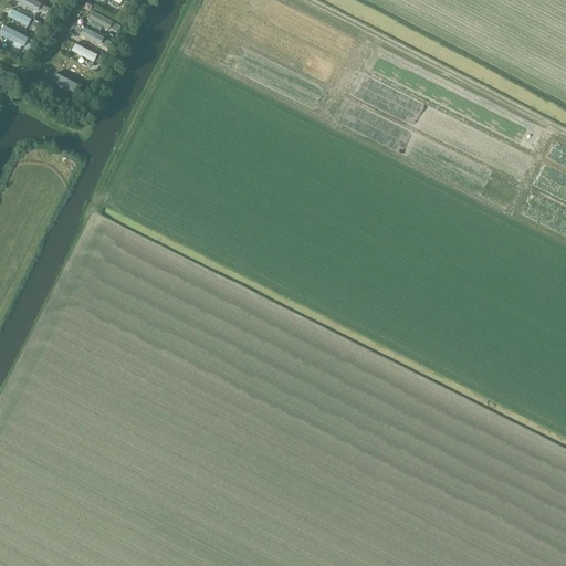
[(31,18),(11,8),(8,16),(27,25),(31,18)]
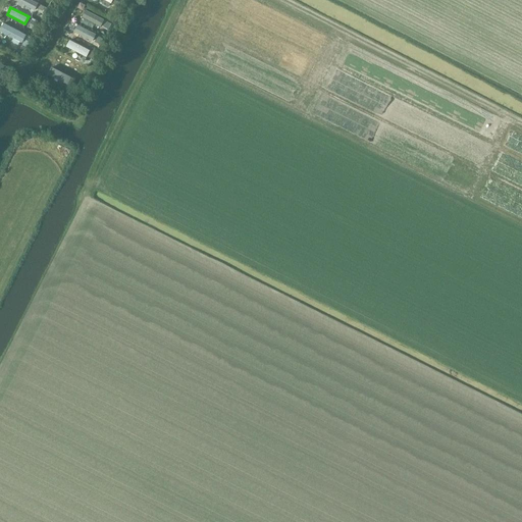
[(103,19),(85,9),(81,16),(100,25),(103,19)]
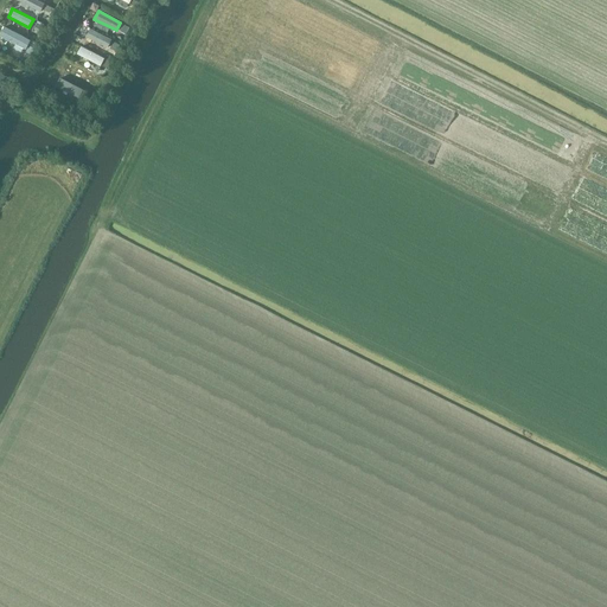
[(30,39),(2,26),(0,31),(0,36),(25,49),(30,39)]
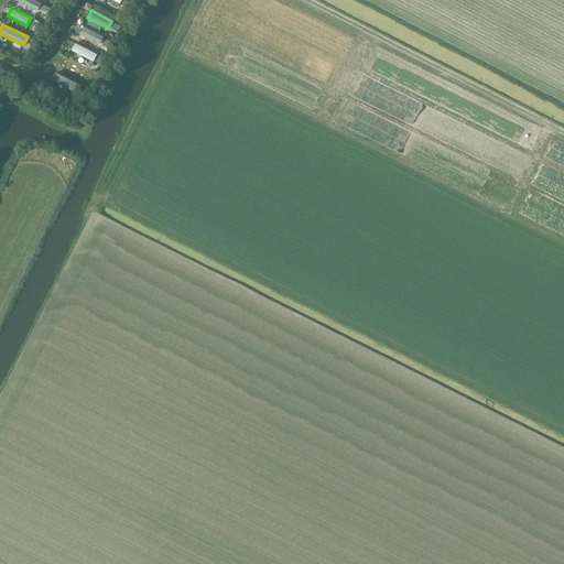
[(102,36),(85,28),(80,34),(99,44),(102,36)]
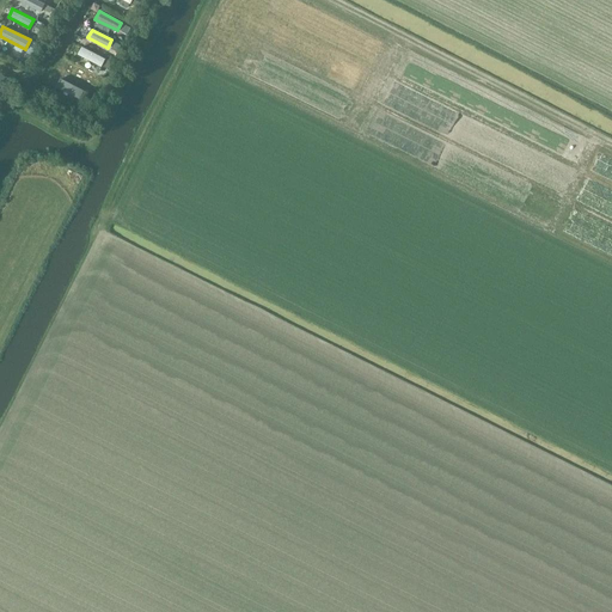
[(104,59),(80,46),(75,53),(101,66),(104,59)]
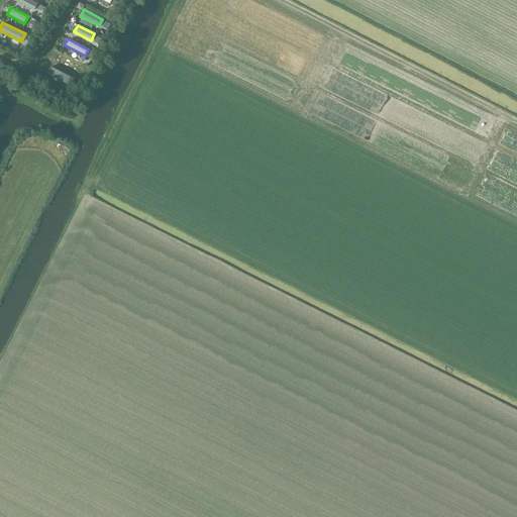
[(80,64),(61,54),(57,60),(77,71),(80,64)]
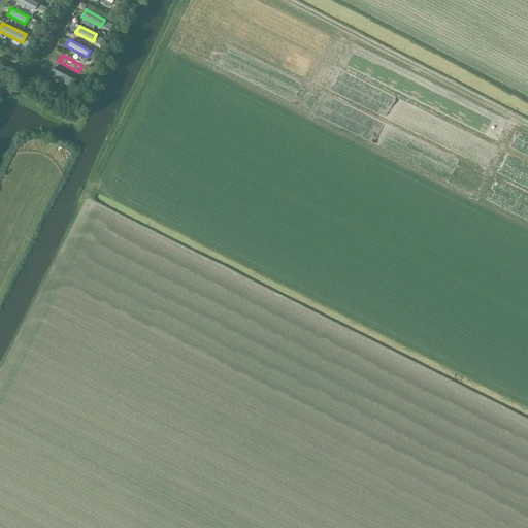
[(72,78),(52,68),(48,74),(69,85),(72,78)]
